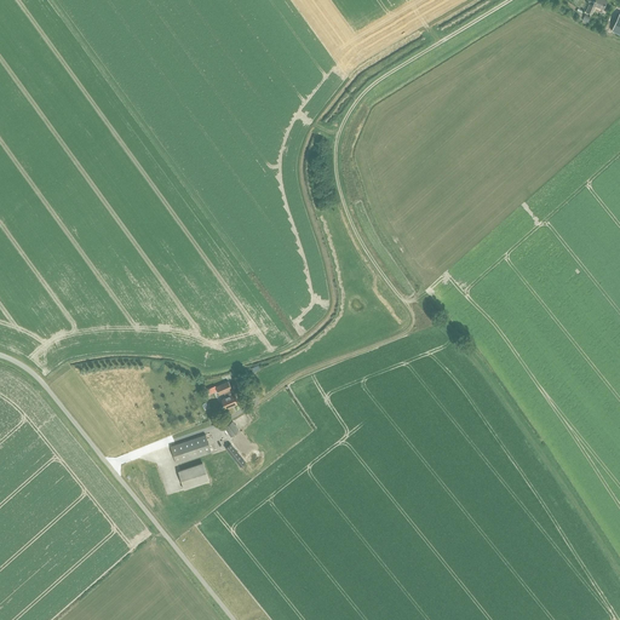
[(595,0),(592,6),(590,4),(586,11),(587,12),(591,13),(596,5),(603,9),(607,0),(606,0),(595,0)]
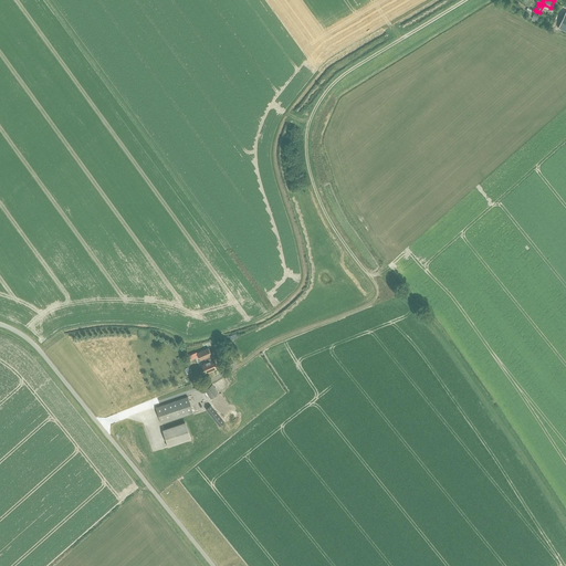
[(206,374),(218,368),(213,359),(213,360),(211,356),(212,355),(209,348),(197,353),(200,360),(205,358),(207,363),(202,365),(206,374)]
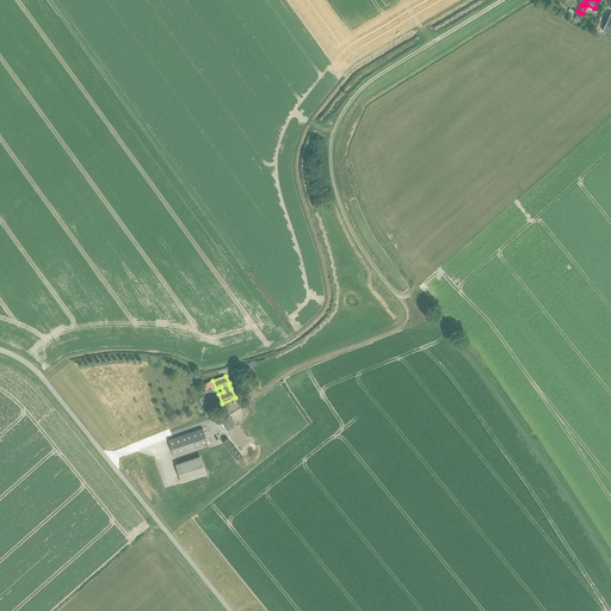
[(229,415),(221,421),(228,430),(235,425),(229,415)]
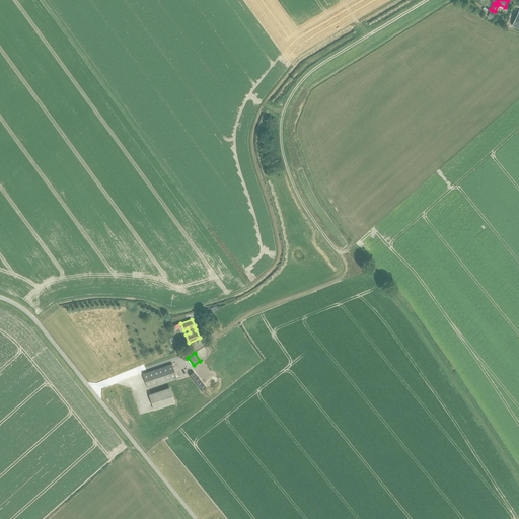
[(172,364),(143,373),(148,388),(177,378),(172,364)]
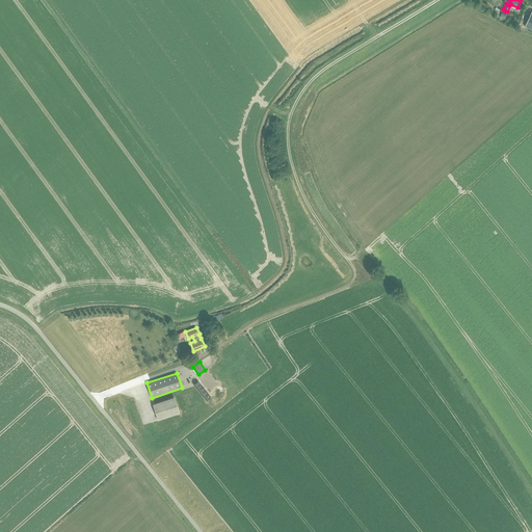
[(207,400),(211,397),(197,381),(193,384),(207,400)]
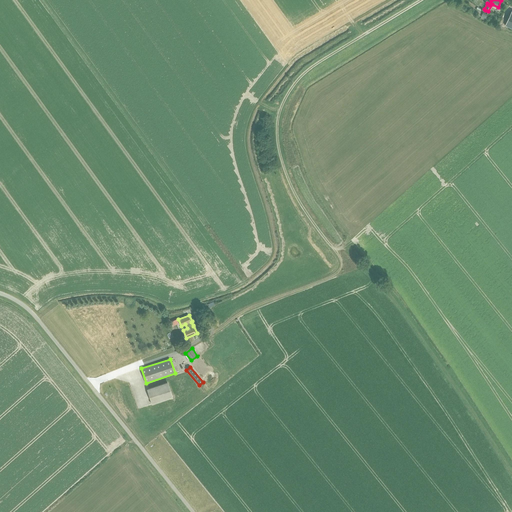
[(167,382),(148,389),(153,403),(172,397),(167,382)]
